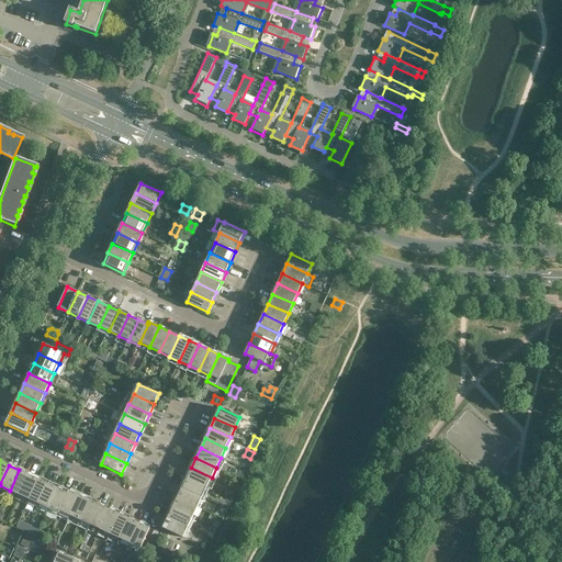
[(206,487),(212,478),(191,468),(187,478),(206,487)]
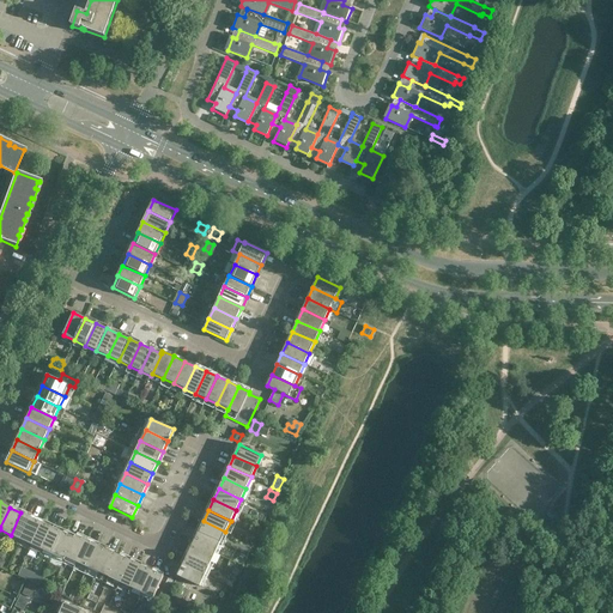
[(22,540),(32,517),(20,513),(11,535),(22,540)]
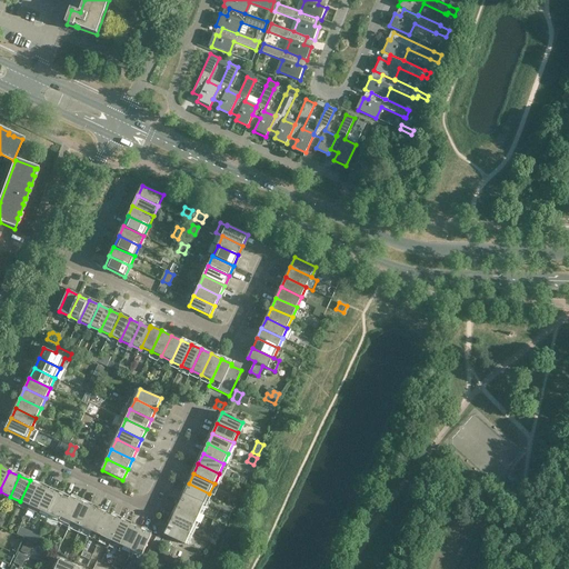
[(20,501),(30,506),(39,485),(30,480),(20,501)]
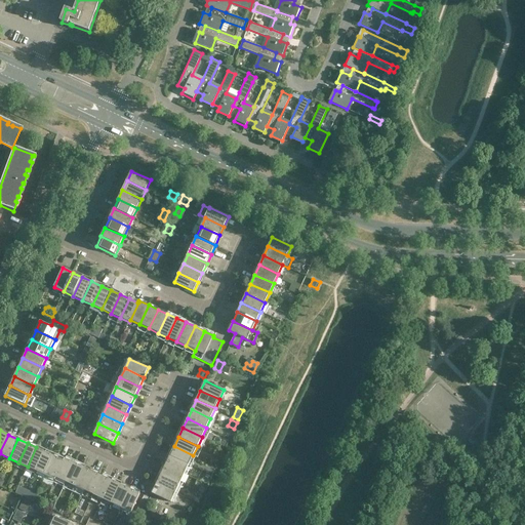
[(189,465),(193,455),(174,446),(169,455),(189,465)]
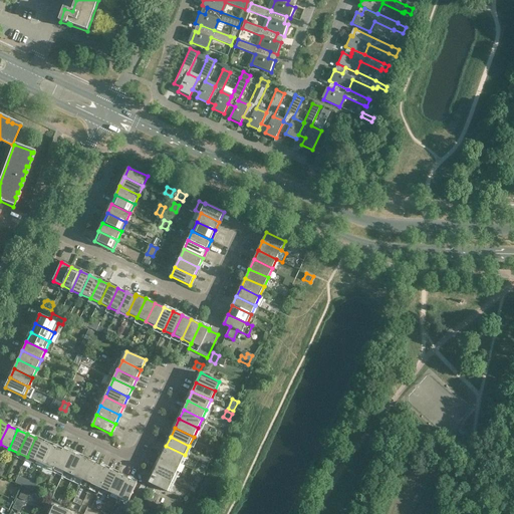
[(45,443),(35,438),(27,457),(36,461),(45,443)]
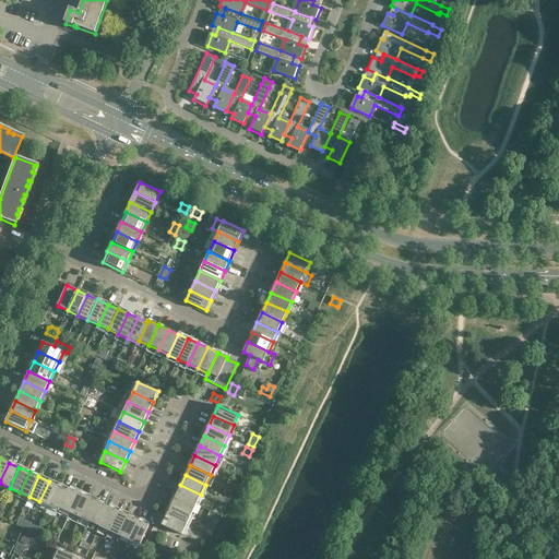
[(49,506),(59,486),(49,482),(39,501),(49,506)]
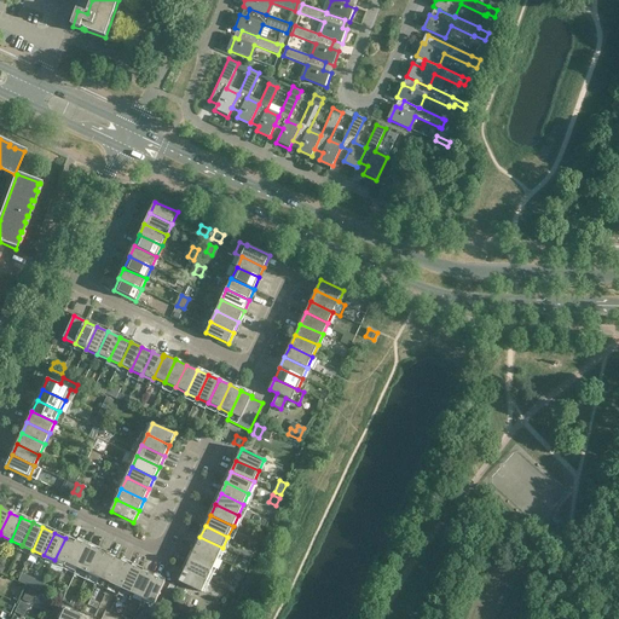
[(218,559),(223,548),(200,537),(195,548),(218,559)]
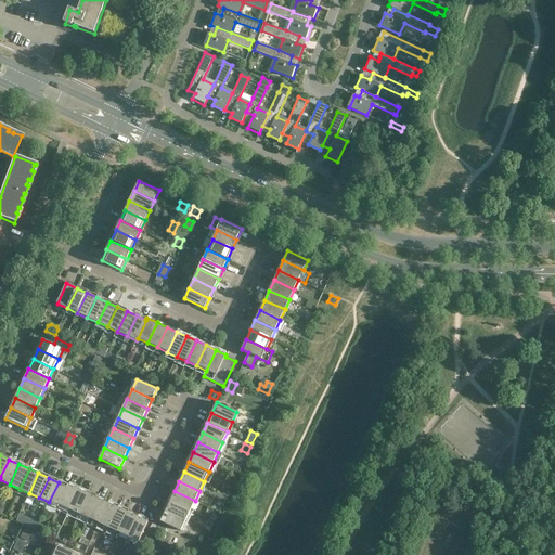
[(49,502),(59,507),(60,504),(67,487),(59,482),(49,502)]
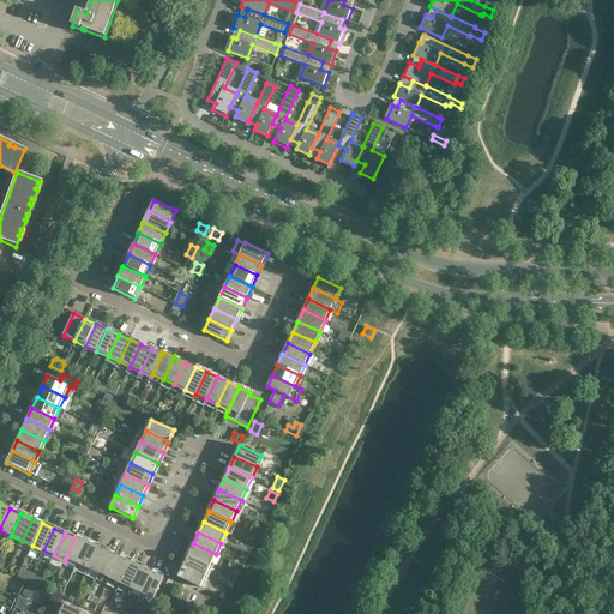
[(88,541),(76,536),(74,539),(66,558),(77,564),(88,541)]
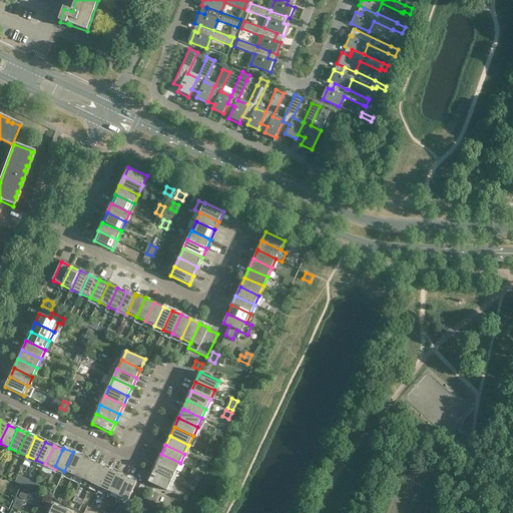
[(73,475),(82,456),(73,452),(64,471),(73,475)]
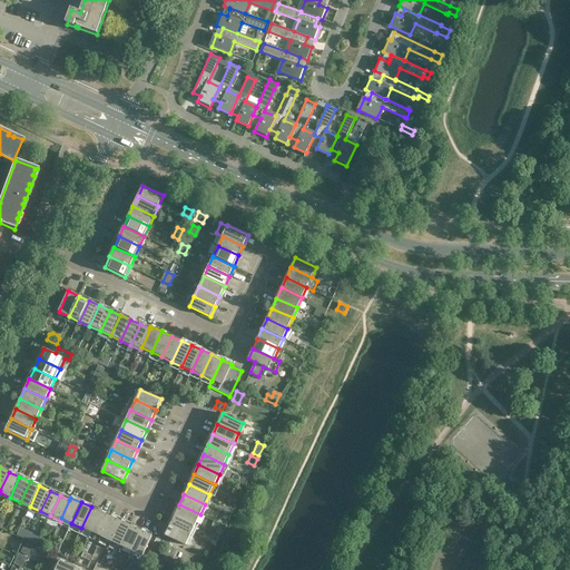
[(175,514),(196,524),(200,514),(179,504),(175,514)]
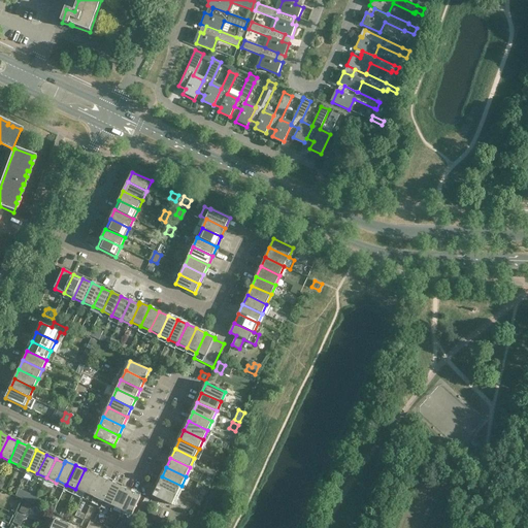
[(85,493),(94,474),(85,469),(75,489),(85,493)]
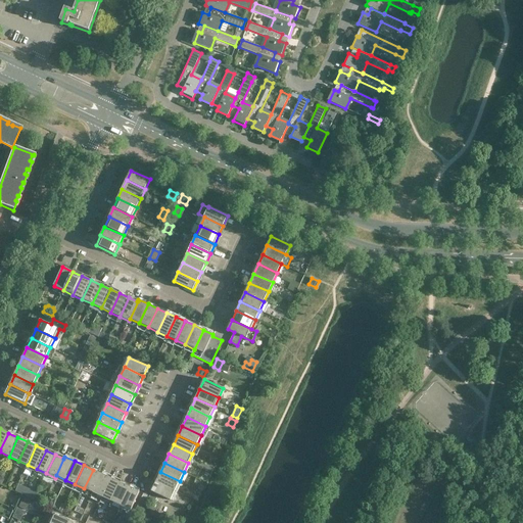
[(102,474),(93,470),(84,488),(93,492),(102,474)]
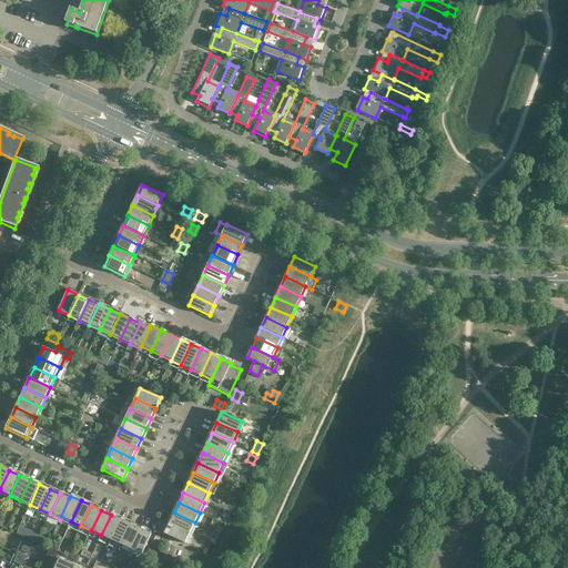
[(190,533),(195,523),(174,513),(170,523),(190,533)]
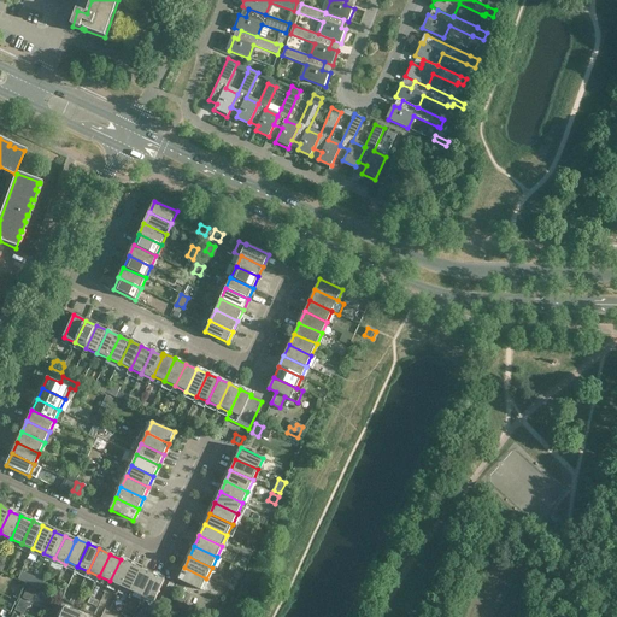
[(122,587),(131,564),(121,559),(110,581),(122,587)]
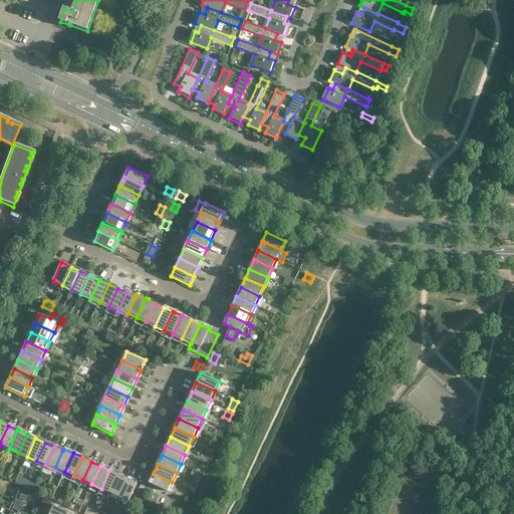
[(110,493),(118,474),(109,470),(101,489),(110,493)]
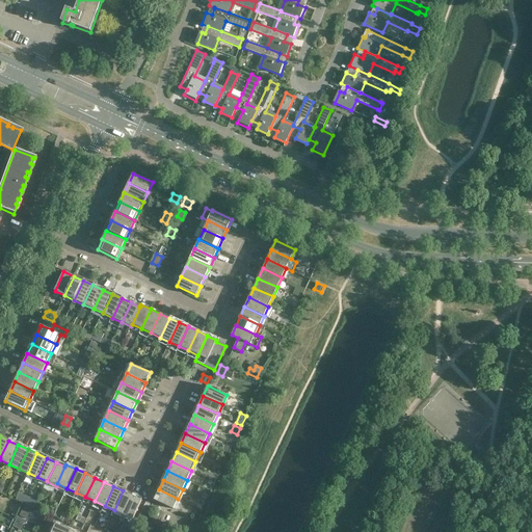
[(154,500),(152,506),(158,508),(160,503),(174,509),(178,499),(159,489),(154,500)]
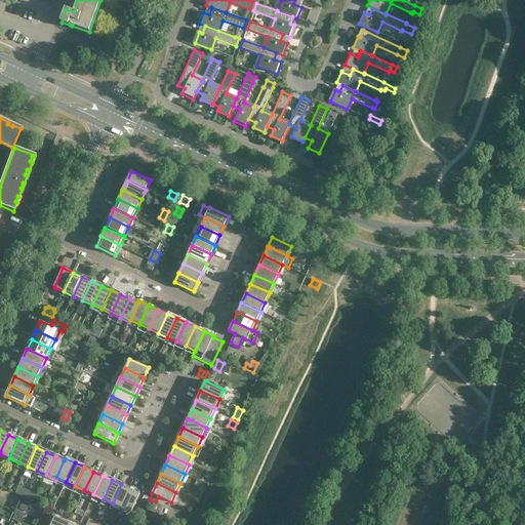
[(122,508),(130,489),(121,484),(113,503),(122,508)]
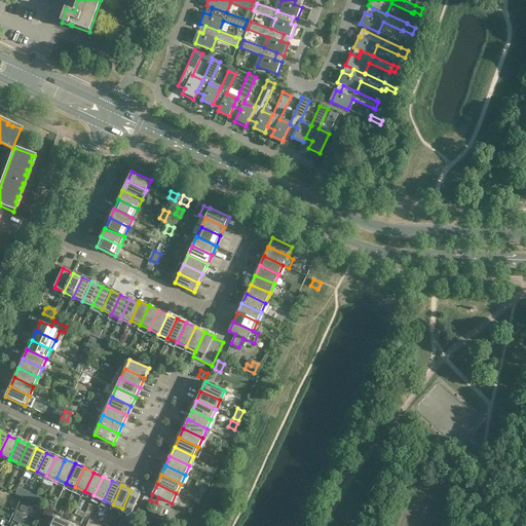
[(122,509),(132,513),(141,494),(130,490),(122,509)]
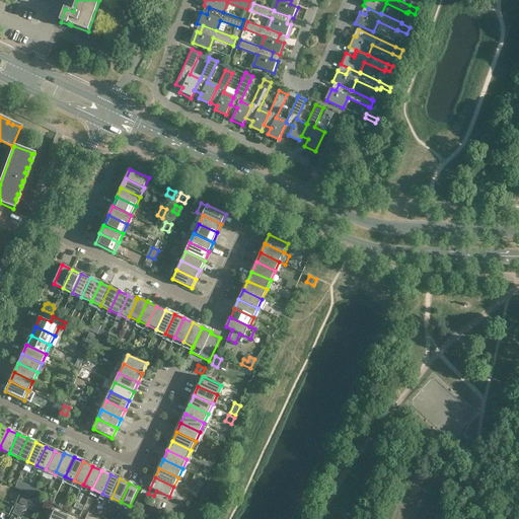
[(139,512),(146,496),(141,494),(134,509),(139,512)]
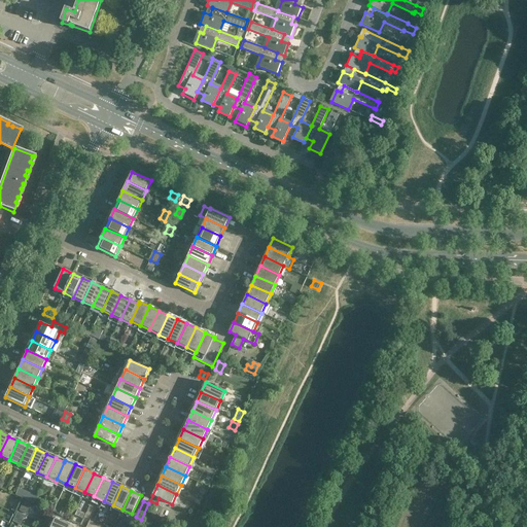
[(49,502),(46,508),(53,512),(56,504),(49,502)]
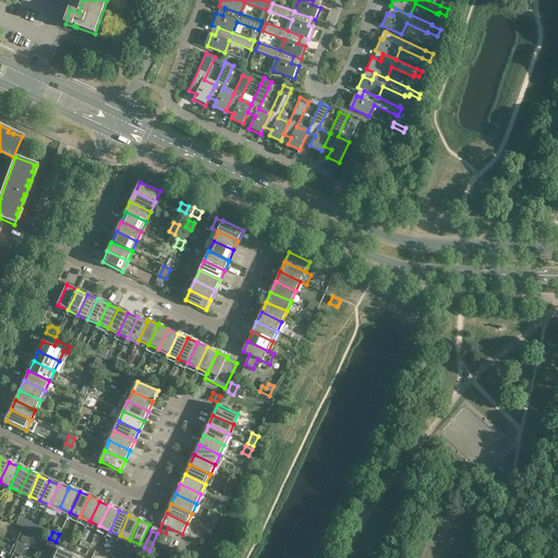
[(60,534),(57,542),(64,545),(68,537),(60,534)]
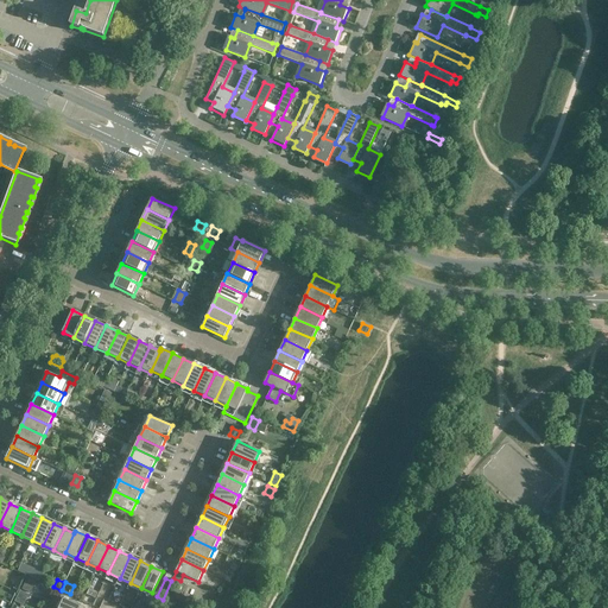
[(76,587),(73,595),(81,599),(84,590),(76,587)]
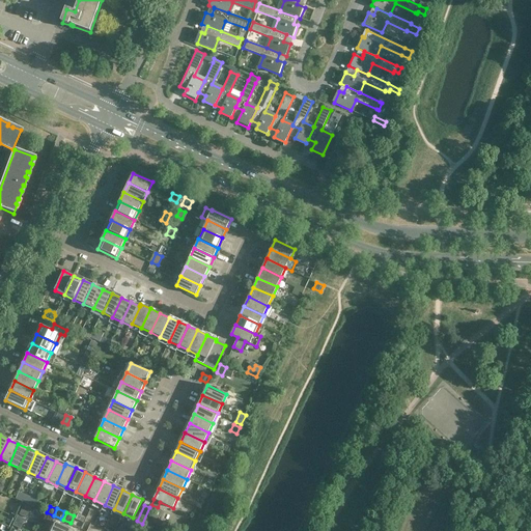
[(75,530),(56,522),(52,530),(75,530)]
